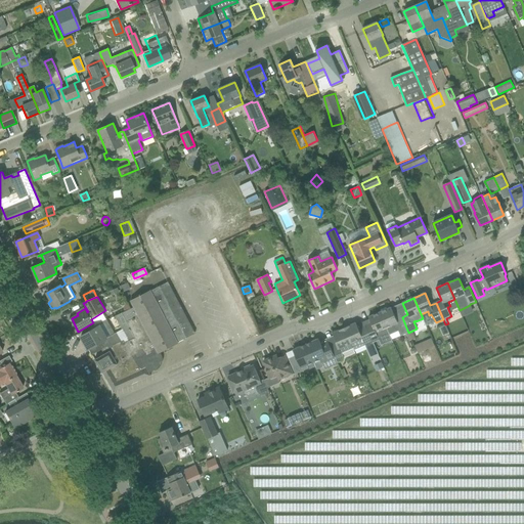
[(391,307),(380,312),(387,329),(392,340),(400,336),(401,336),(408,333),(402,317),(396,319),(391,307)]
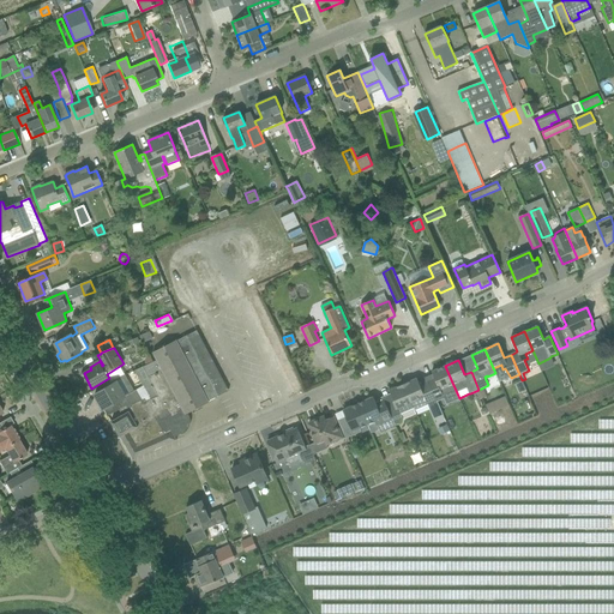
[(143,366),(134,369),(139,379),(148,375),(144,367),(143,366)]
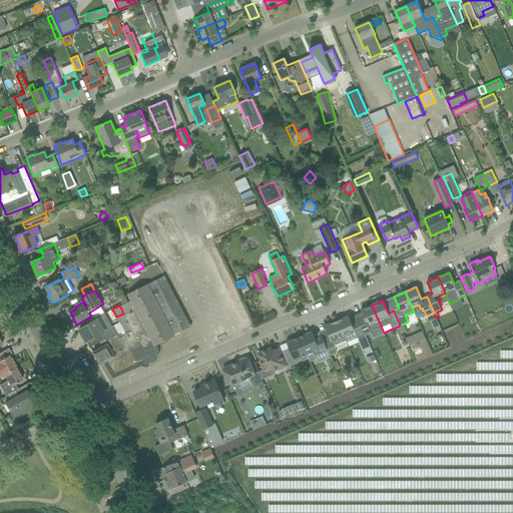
[(358,319),(365,335),(371,333),(372,330),(375,329),(373,325),(379,322),(372,306),(361,311),(363,316),(358,319)]
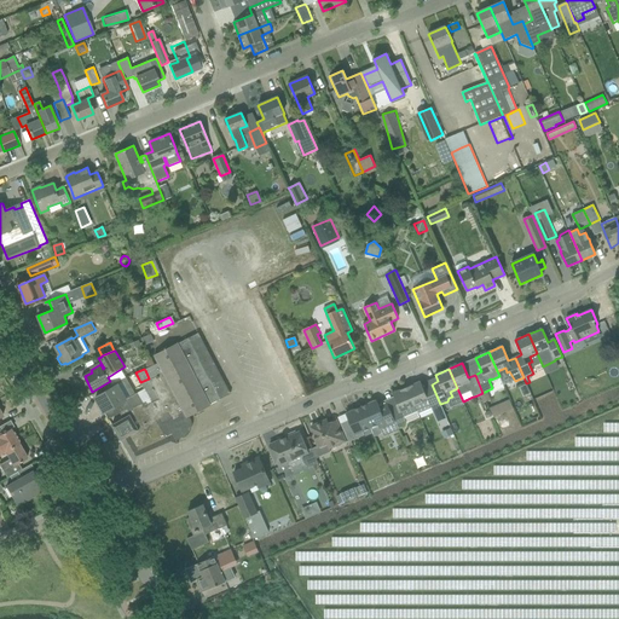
[(421,381),(406,387),(417,412),(418,414),(432,409),(438,422),(446,418),(440,404),(432,385),(423,388),(421,381)]
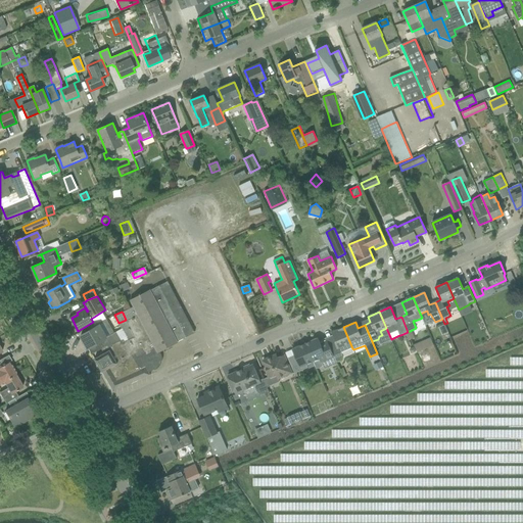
[(90,331),(82,336),(92,354),(111,344),(111,345),(122,341),(116,332),(114,333),(107,337),(100,325),(95,328),(90,331)]
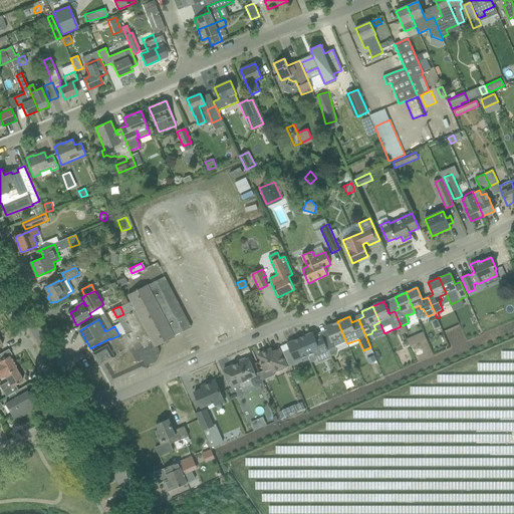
[(328,350),(331,355),(334,354),(336,349),(335,346),(346,342),(337,321),(326,326),(330,336),(323,339),(328,350)]
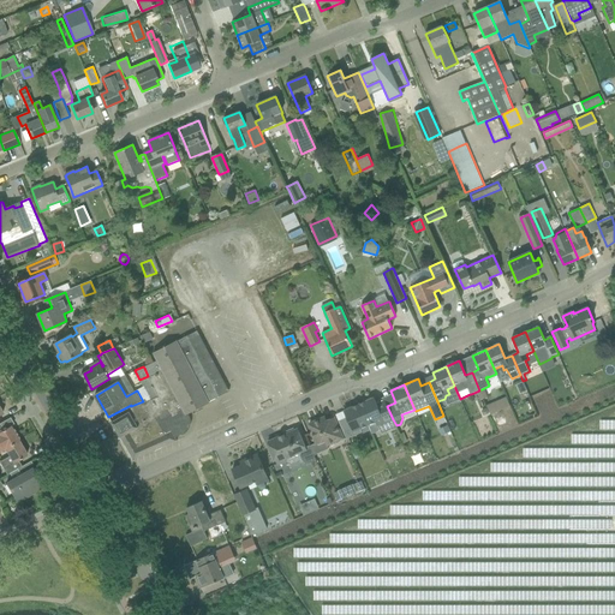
[(363,402),(359,405),(368,427),(369,427),(370,430),(372,434),(374,434),(376,433),(378,431),(380,430),(378,427),(393,419),(387,406),(384,401),(377,405),(374,398),(370,400),(370,399),(369,399),(363,401),(363,402)]
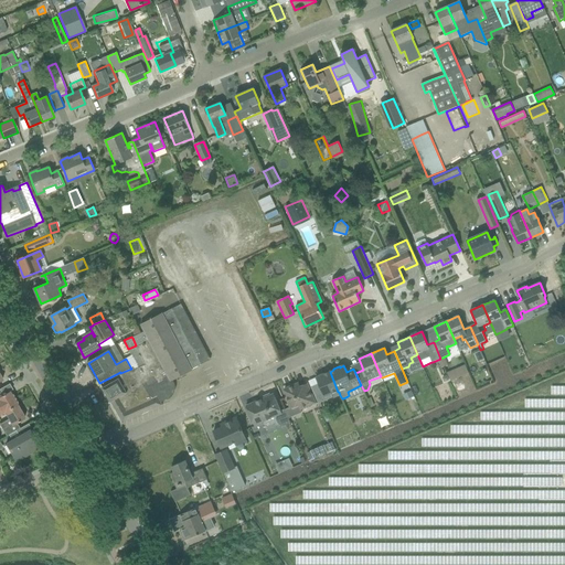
[(466,368),(448,375),(450,381),(468,373),(466,368)]
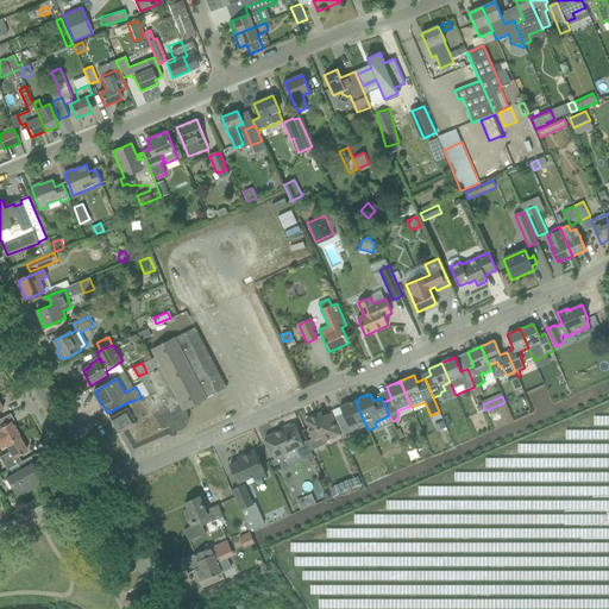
[(343,414),(336,418),(340,428),(343,435),(358,428),(357,426),(364,422),(356,401),(350,402),(349,402),(344,405),(344,406),(340,407),(343,414)]
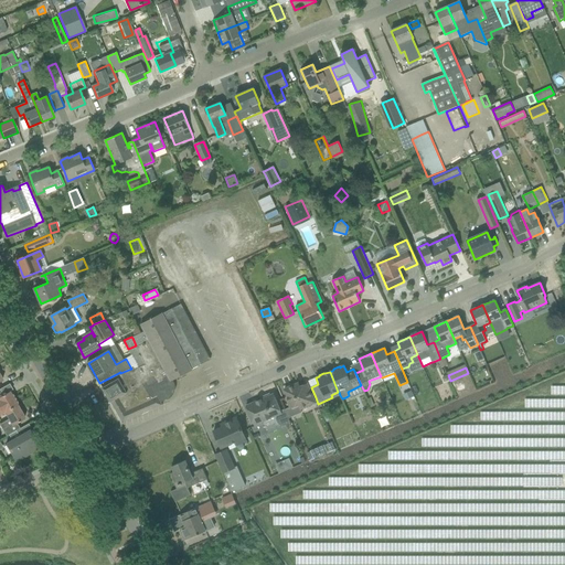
[(116,380),(99,388),(106,402),(123,392),(116,380)]
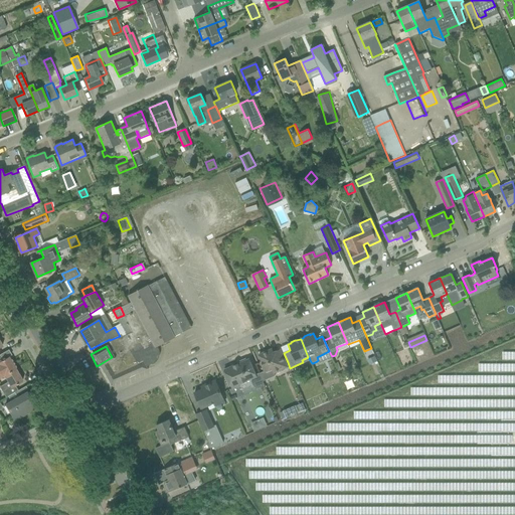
[(272,368),(274,373),(288,367),(280,350),(274,353),(272,349),(259,355),(262,362),(261,362),(265,371),(272,368)]
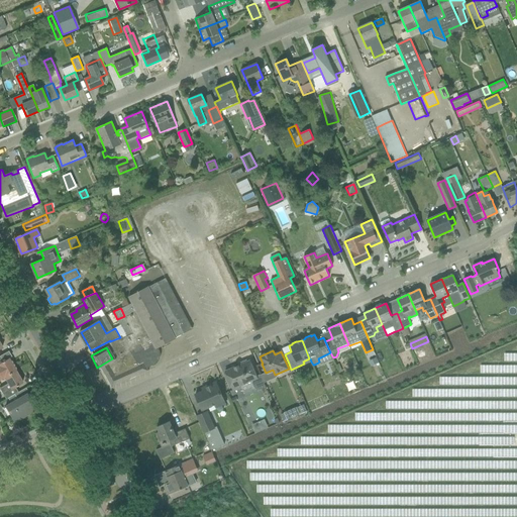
[(0,379),(4,377),(15,371),(14,369),(16,369),(13,364),(12,365),(8,358),(1,363),(0,362),(0,379)]
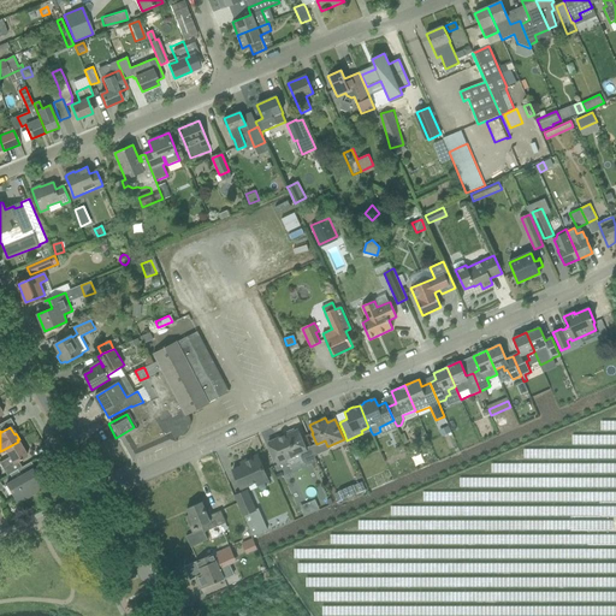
[(442,437),(451,432),(448,427),(439,431),(442,437)]
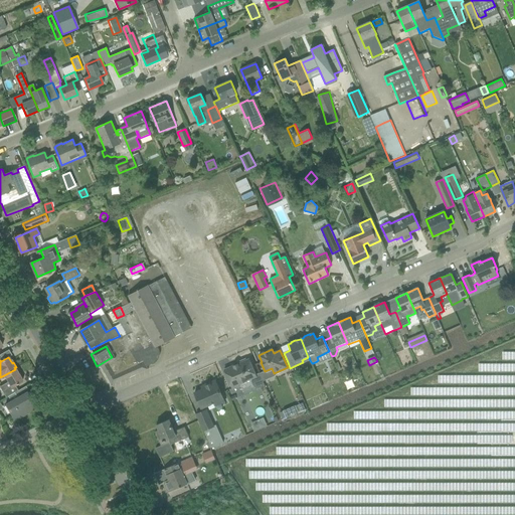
[(224,370),(232,389),(240,386),(239,384),(250,379),(253,385),(254,387),(256,387),(259,388),(262,387),(265,385),(260,373),(255,375),(248,359),(246,360),(245,358),(239,361),(240,363),(224,370)]
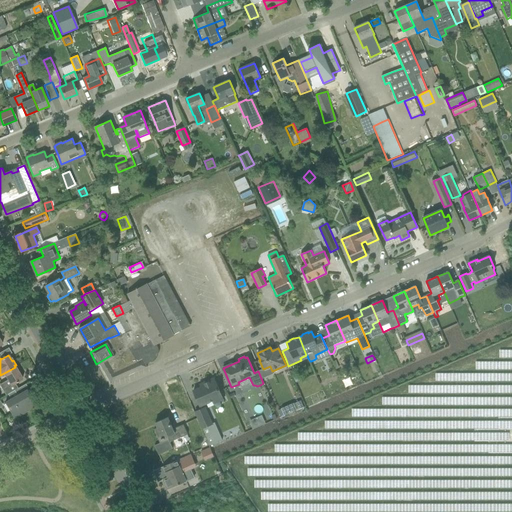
[(0,384),(0,385),(6,395),(8,394),(18,389),(18,388),(15,383),(22,379),(15,367),(4,373),(8,380),(0,384)]
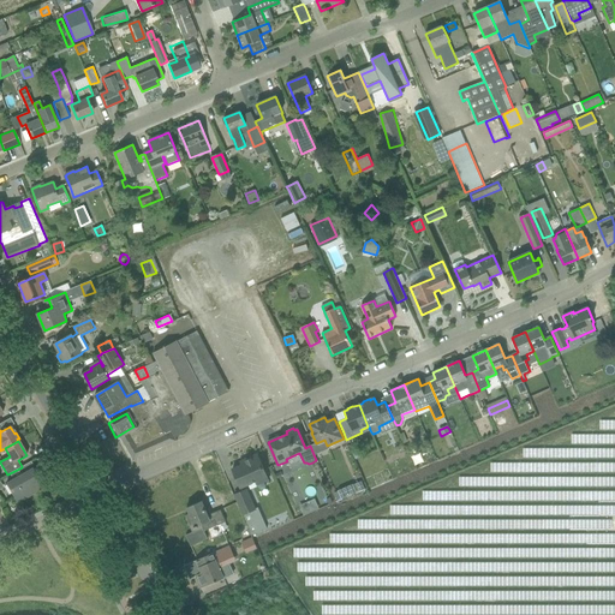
[(356,449),(351,451),(354,459),(363,455),(360,452),(356,449)]
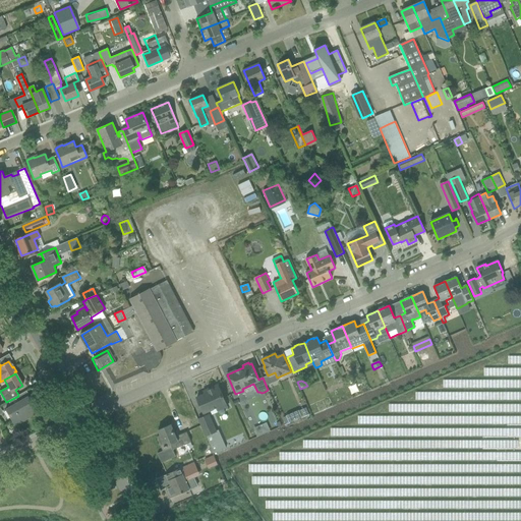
[(200,407),(204,413),(217,408),(218,411),(227,407),(218,385),(204,391),(205,394),(196,398),(200,407)]
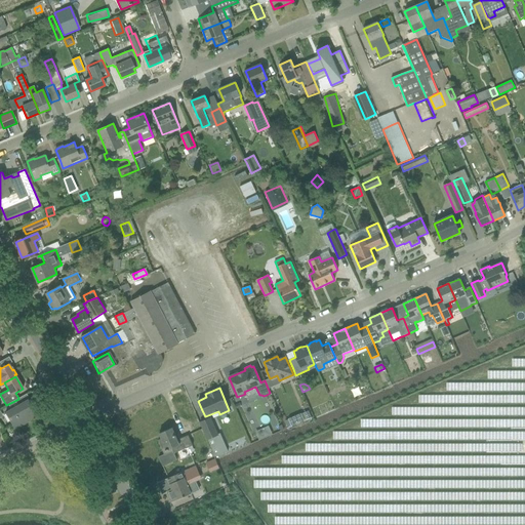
[(5,412),(14,429),(36,416),(29,403),(31,402),(26,394),(18,398),(18,399),(8,404),(10,408),(5,412)]
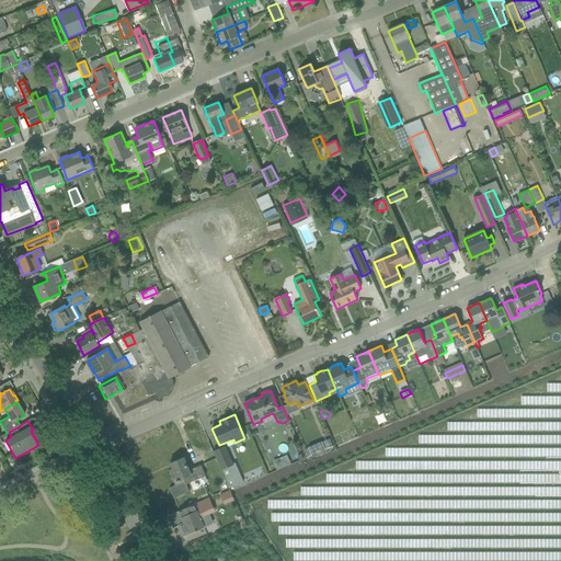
[(330,438),(322,442),(325,449),(333,446),(330,438)]
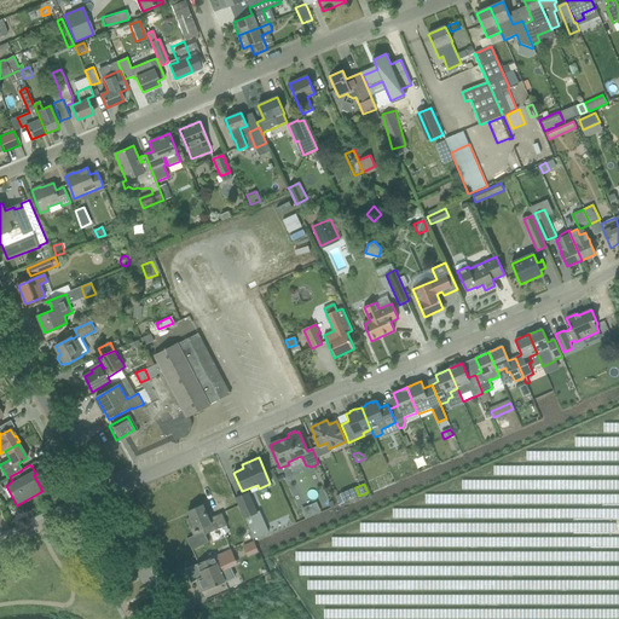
[(256,512),(248,493),(236,498),(254,538),(268,532),(259,510),(256,512)]
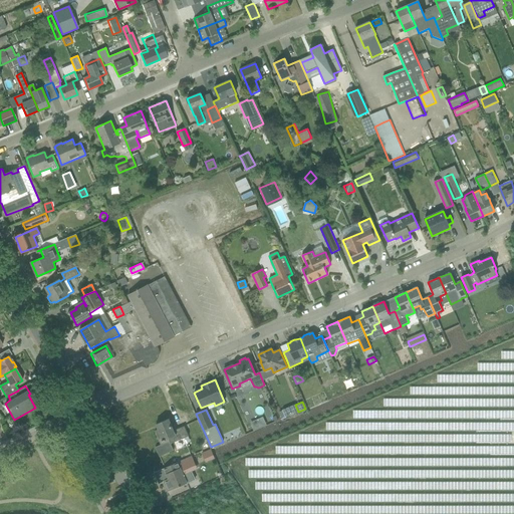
[(261,417),(248,422),(252,430),(264,425),(261,417)]
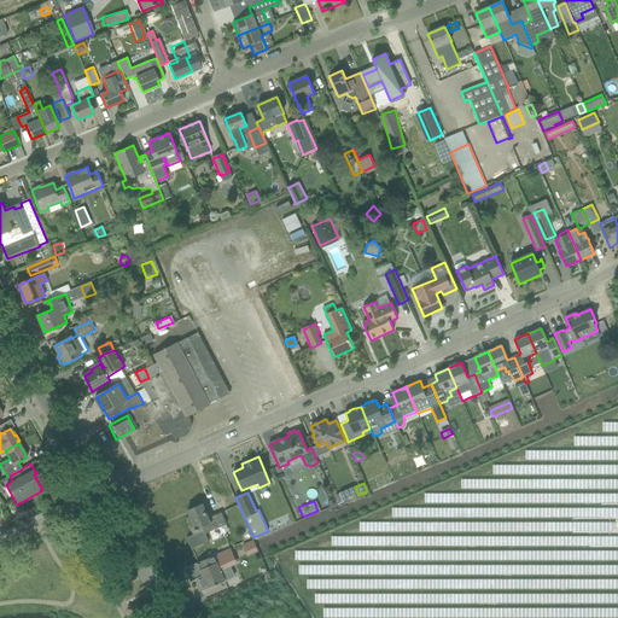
[(191,517),(186,518),(193,535),(187,537),(192,549),(203,544),(209,542),(205,534),(219,528),(220,528),(223,526),(227,524),(222,513),(222,512),(209,518),(203,503),(187,509),(191,517)]
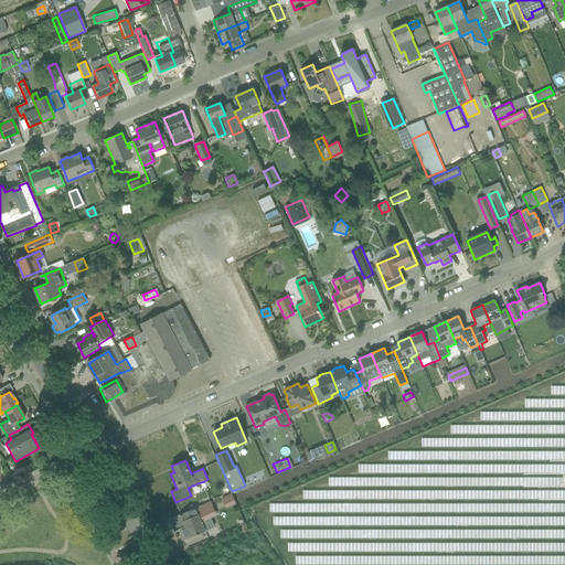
[(231,494),(221,499),(225,509),(235,504),(231,494)]
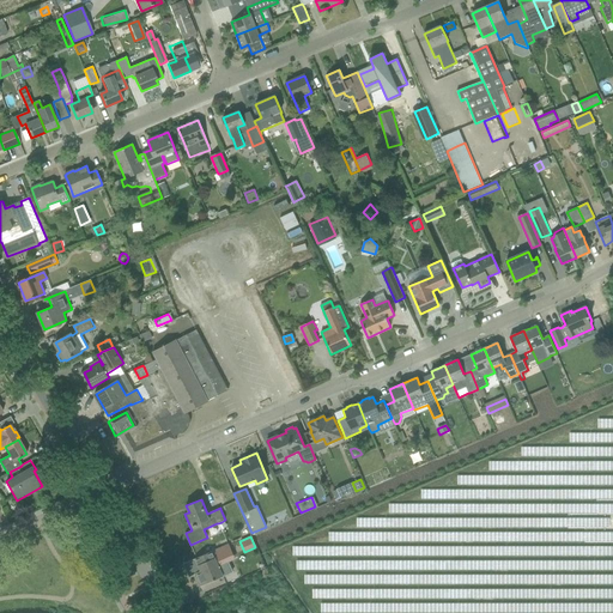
[(200,571),(194,574),(200,587),(226,575),(234,571),(229,562),(222,564),(219,566),(212,551),(195,559),(200,571)]
